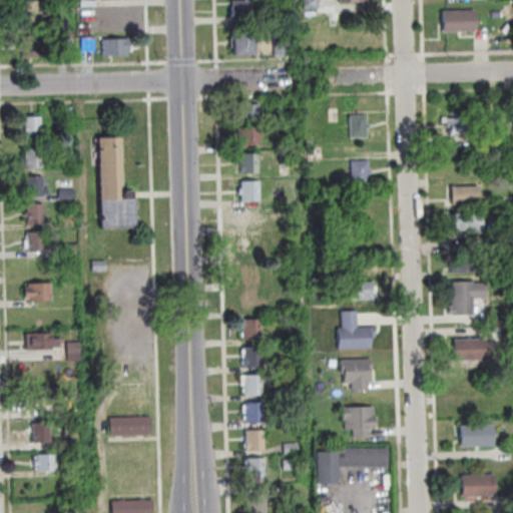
[(319,0),(319,8),(305,9),(305,0),(319,0)]
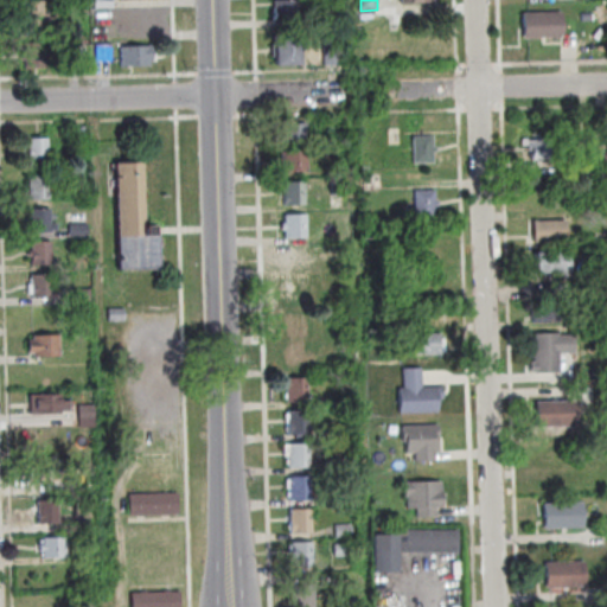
[(276,2),(302,1),(302,20),(278,21),(276,2)]
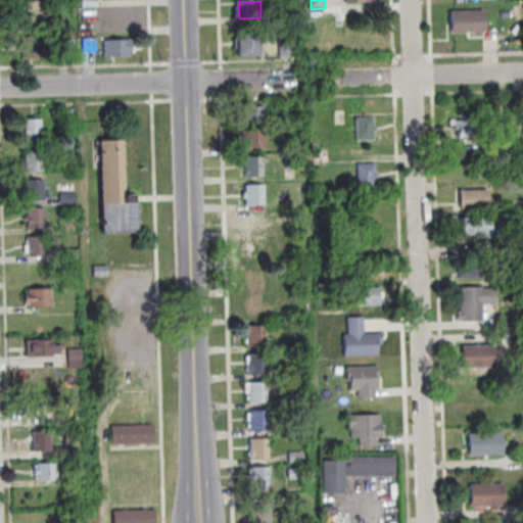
[(20,3),(36,2),(36,22),(20,24),(20,3)]
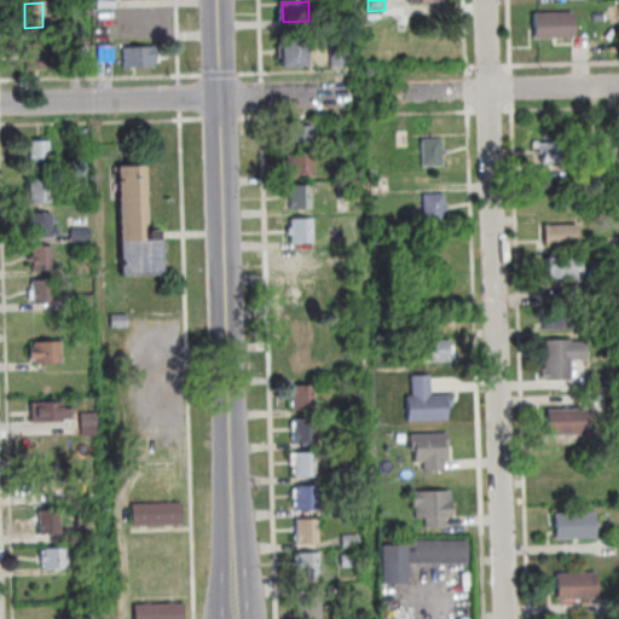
[(574,15),(574,40),(537,41),(536,17),(574,15)]
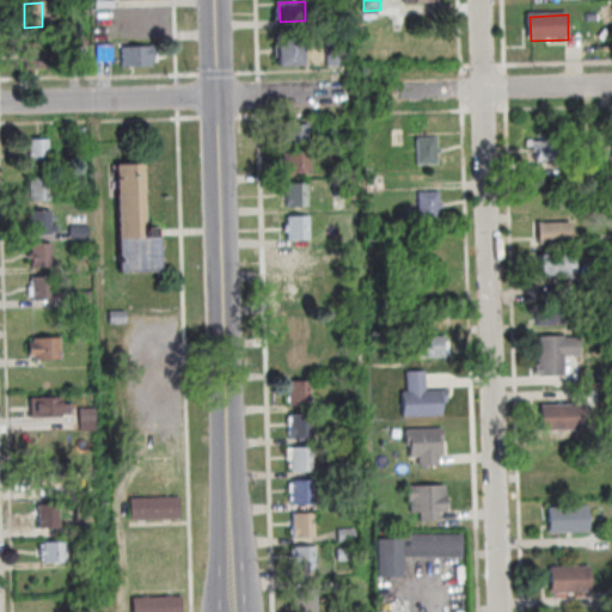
[(305,71),(281,72),(280,60),(276,60),(276,48),(280,48),(280,40),(304,38),(305,71)]
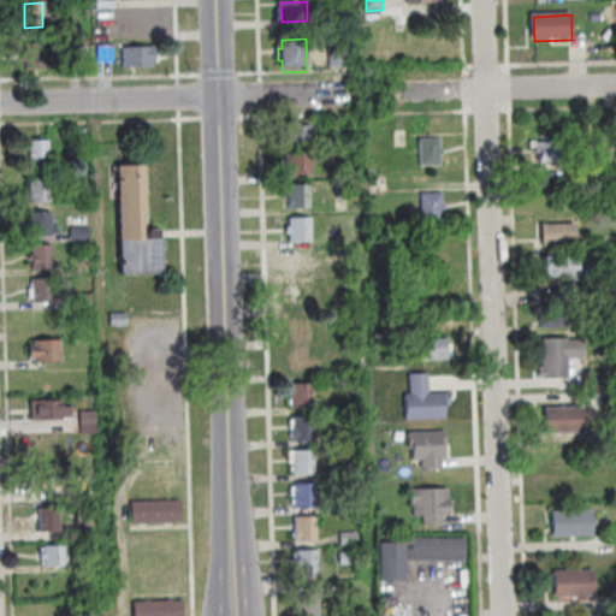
[(344,42),(345,66),(331,67),(331,43),(344,42)]
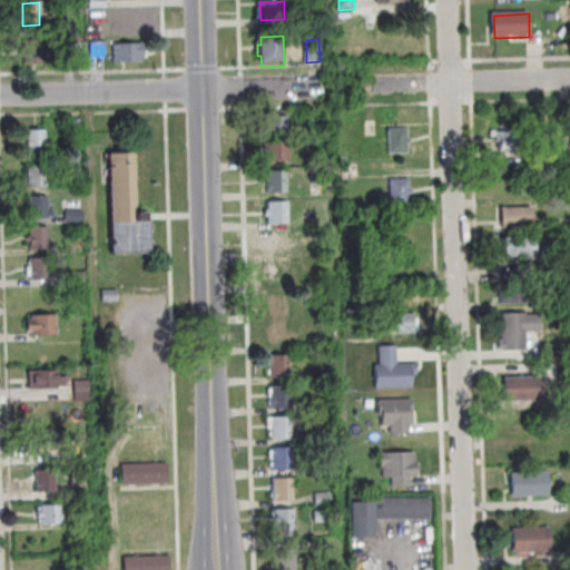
[(23,41),(40,41),(41,64),(25,64),(23,41)]
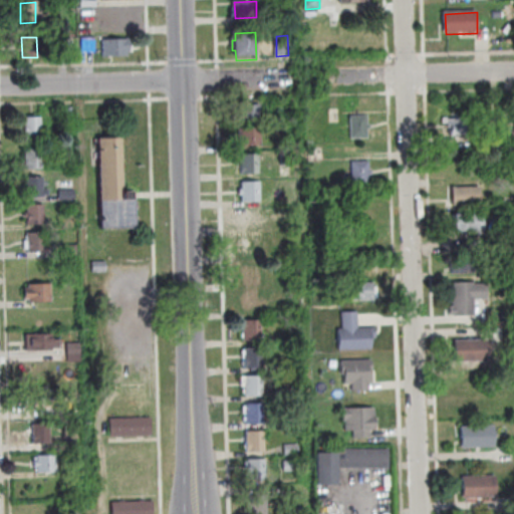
[(82,51),(82,38),(94,37),(94,51),(82,51)]
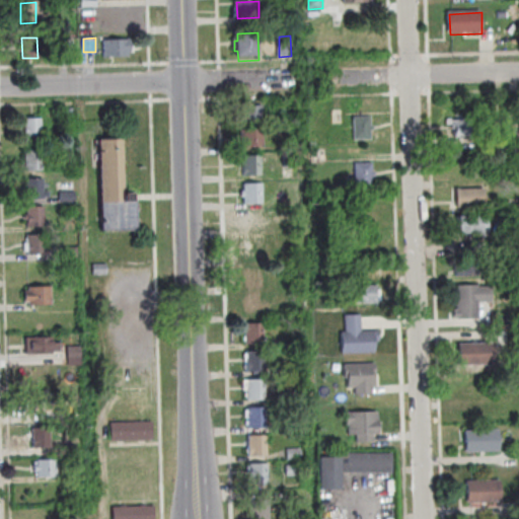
[(57,53),(57,40),(71,39),(71,53),(57,53)]
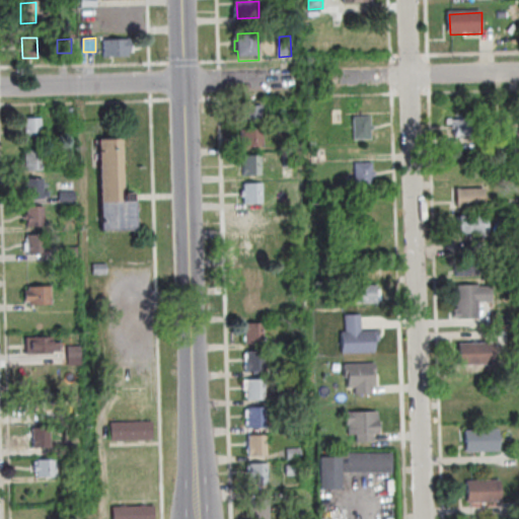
[(104,57),(104,42),(130,41),(130,52),(128,53),(128,56),(104,57)]
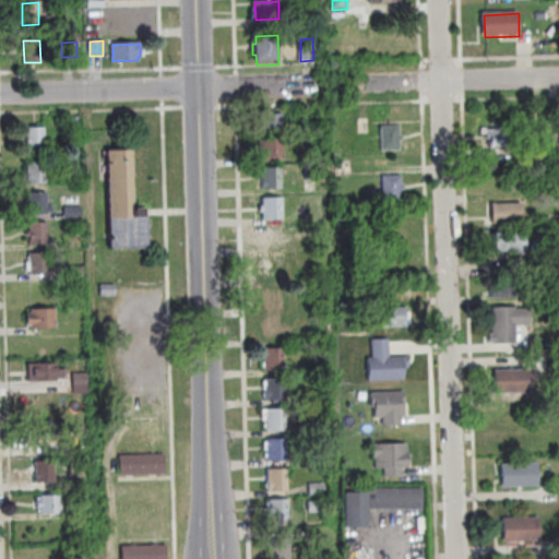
[(282,132),(260,133),(260,115),(282,114),(282,132)]
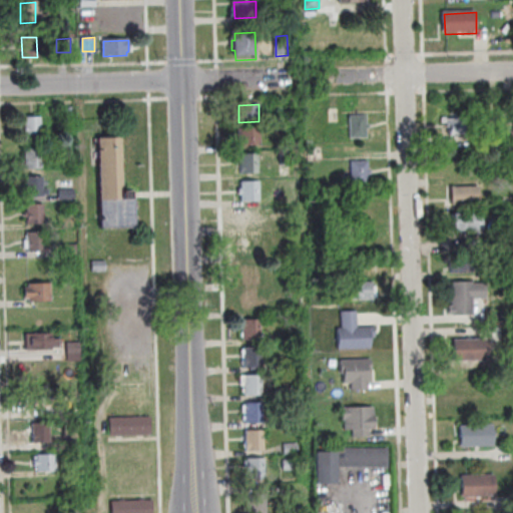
[(63,122),(62,108),(72,108),(72,122),(63,122)]
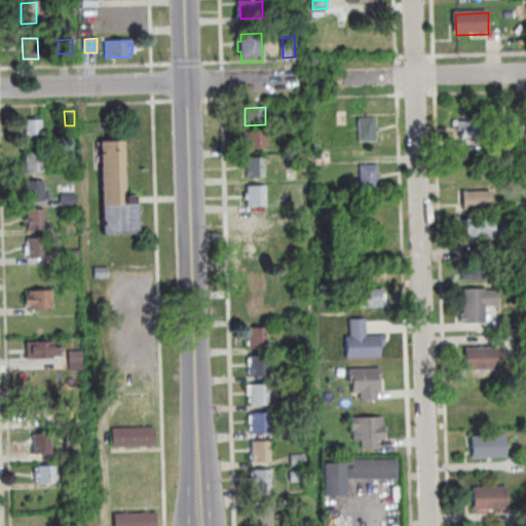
[(359,142),(359,119),(375,118),(376,141),(359,142)]
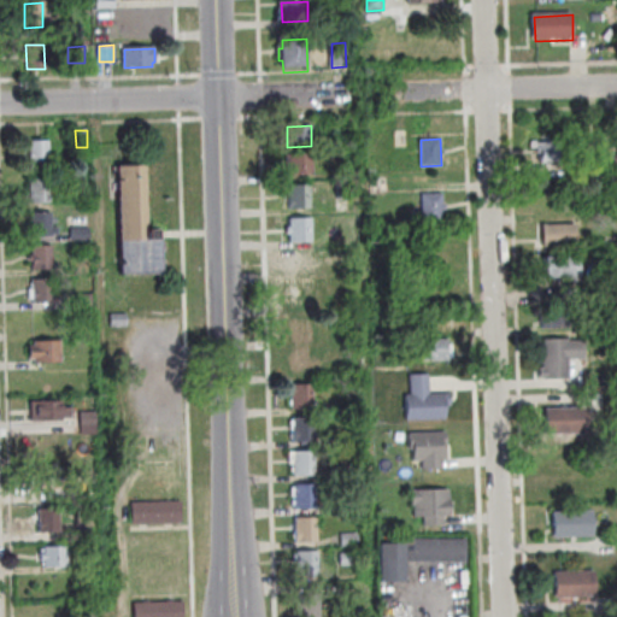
[(536,141),(570,141),(571,163),(540,163),(539,153),(536,153),(536,141)]
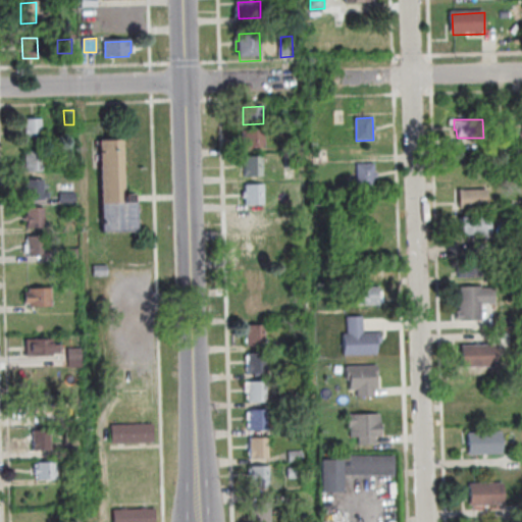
[(41,120),(42,140),(24,140),(23,120),(41,120)]
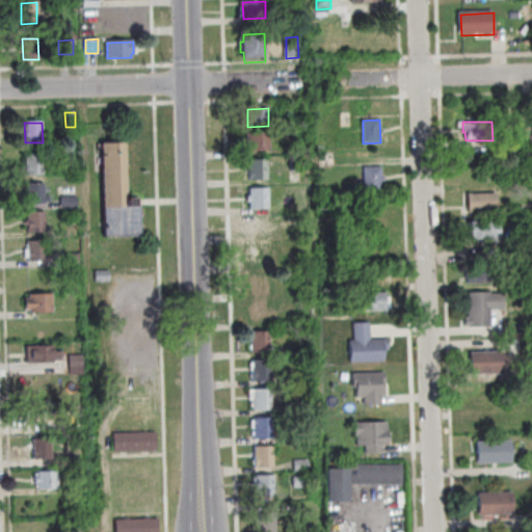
[(520,130),(531,130),(531,144),(520,145),(520,130)]
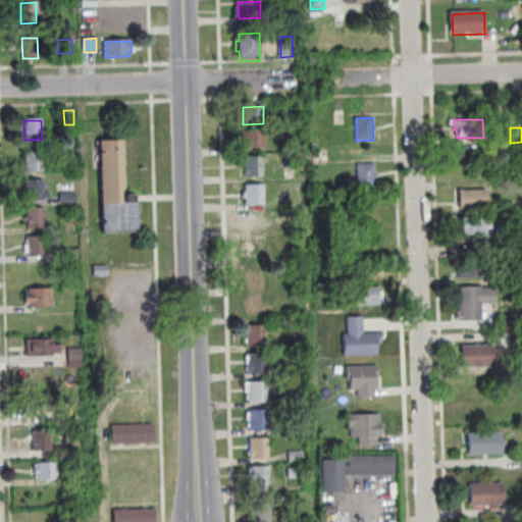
[(243,148),(243,132),(263,131),(264,147),(243,148)]
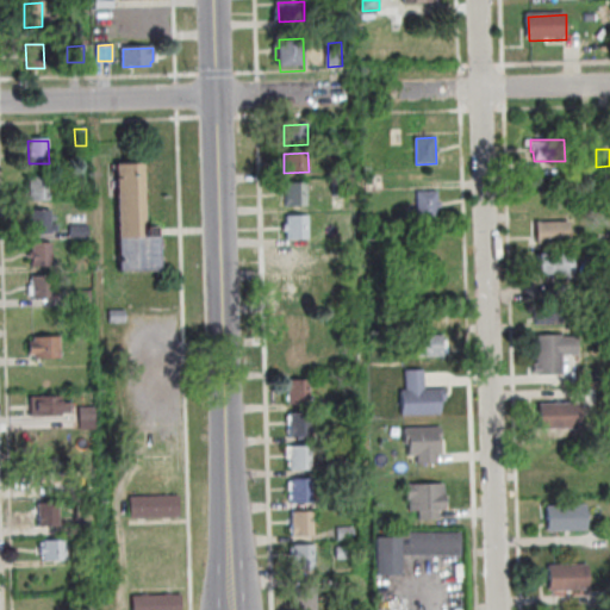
[(117,166),(142,165),(143,228),(151,228),(151,238),(159,237),(159,272),(119,272),(117,166)]
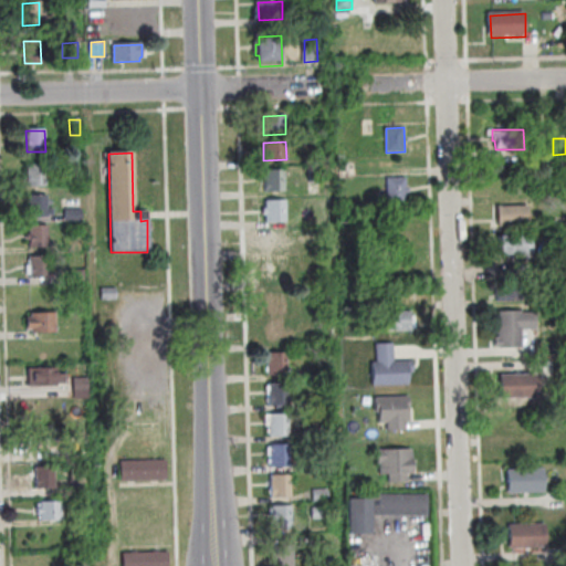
[(27,166),(45,165),(45,186),(28,186),(27,166)]
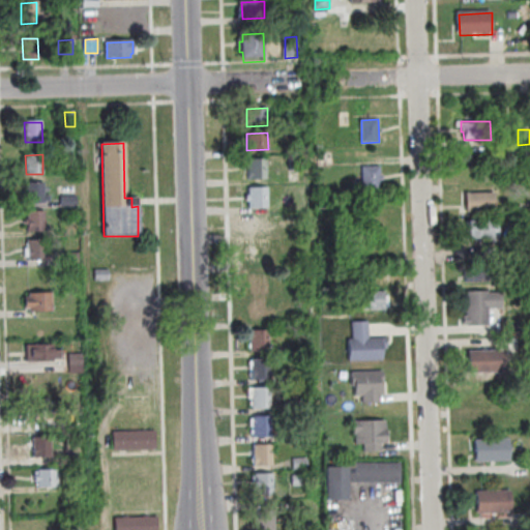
[(298,155),(299,171),(290,171),(289,155),(298,155)]
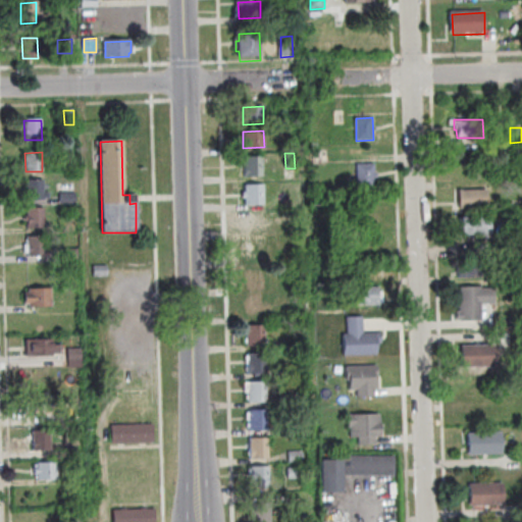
[(262,176),(245,177),(244,158),(261,158),(262,176)]
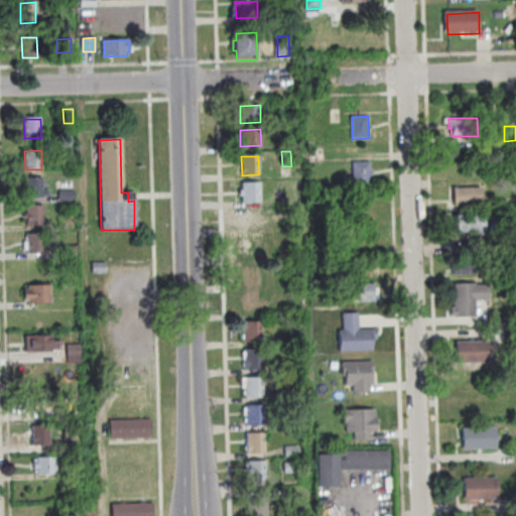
[(369,162),(370,184),(345,185),(345,176),(354,176),(353,162),(369,162)]
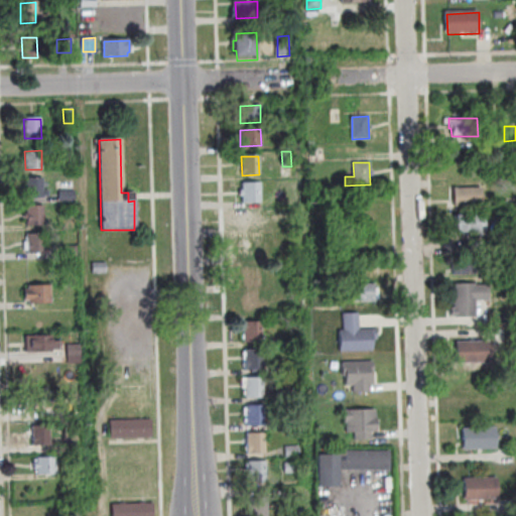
[(25,178),(42,178),(42,190),(47,190),(47,197),(42,197),(42,199),(25,199),(25,178)]
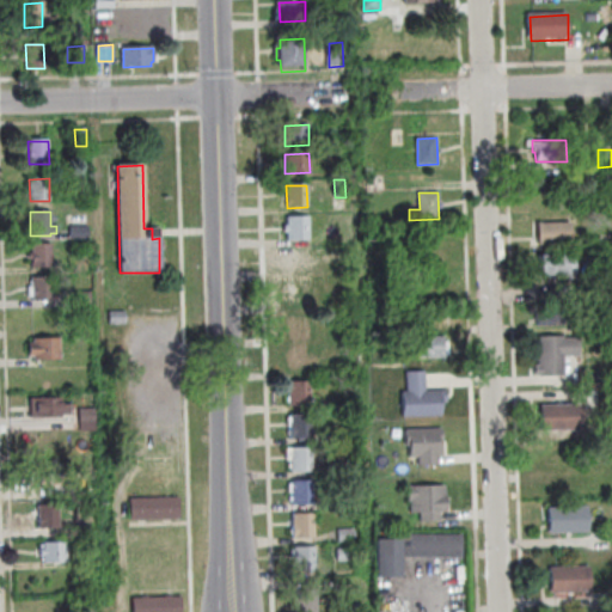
[(287,240),(287,219),(308,218),(308,239),(287,240)]
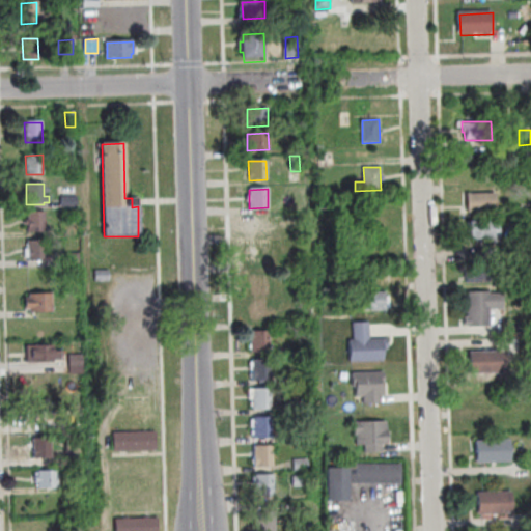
[(466,192),(496,192),(496,211),(467,212),(466,192)]
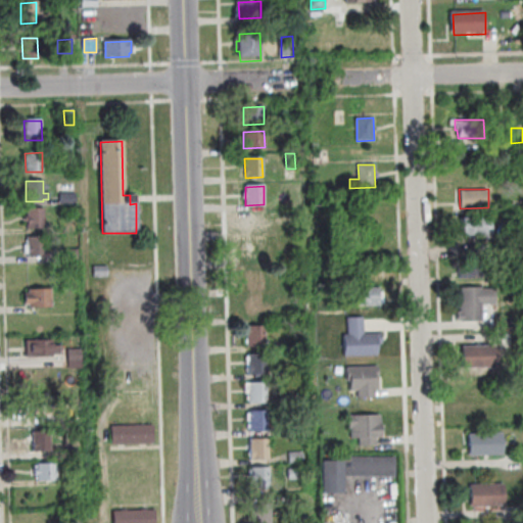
[(76,204),(61,204),(60,194),(76,194),(76,204)]
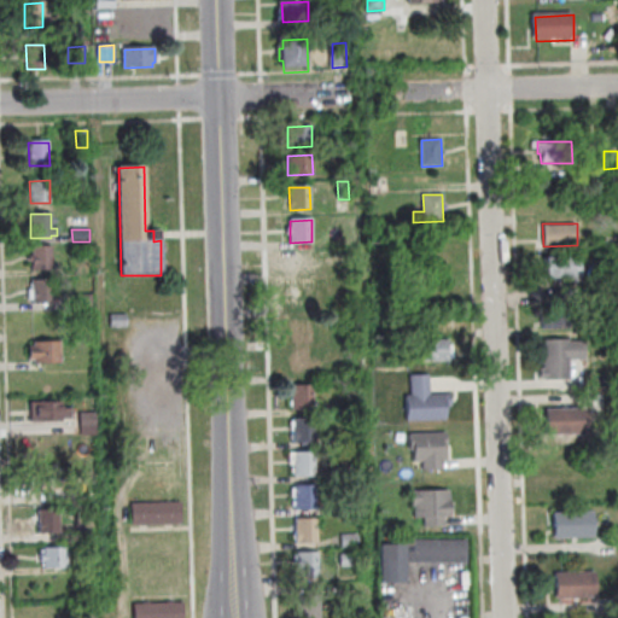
[(31,248),(52,248),(52,269),(31,269),(31,248)]
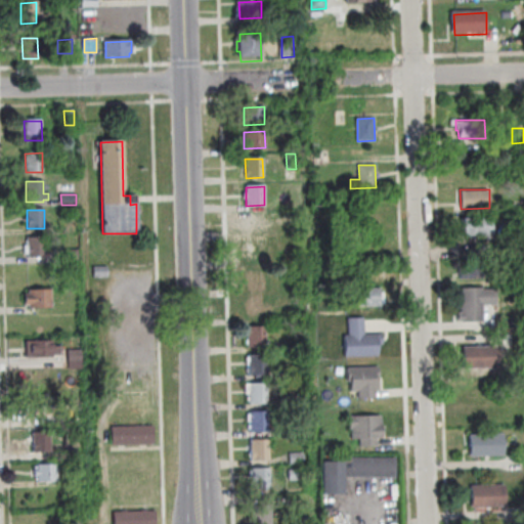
[(379,215),(352,215),(353,256),(379,256),(379,215)]
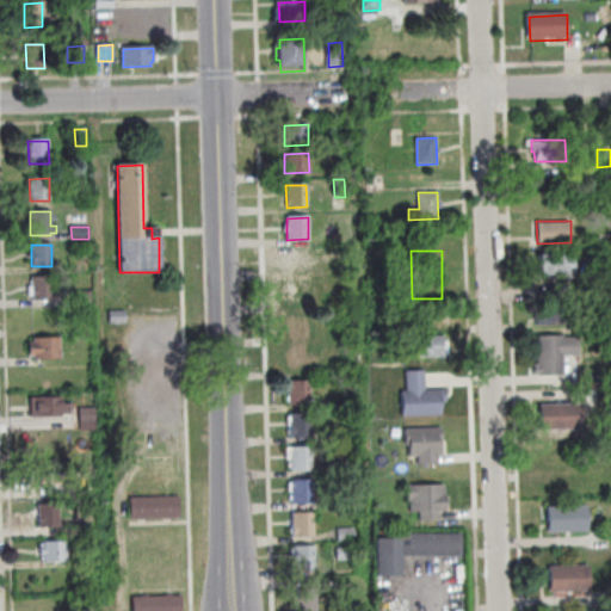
[(539,273),(538,253),(574,252),(574,278),(563,278),(563,272),(539,273)]
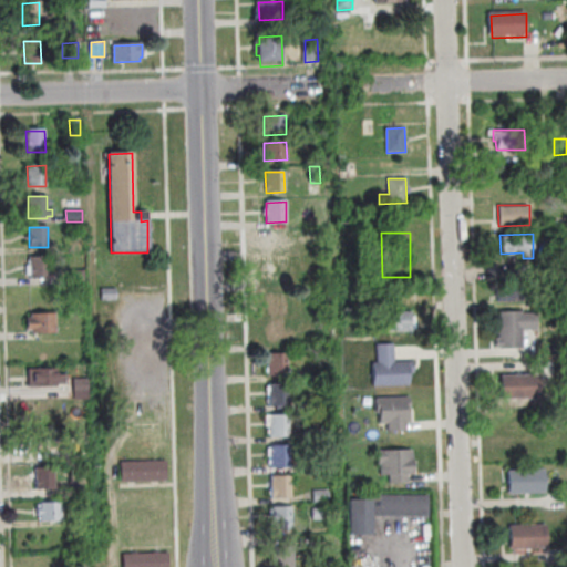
[(29,258),(48,258),(48,271),(53,271),(53,279),(30,279),(29,258)]
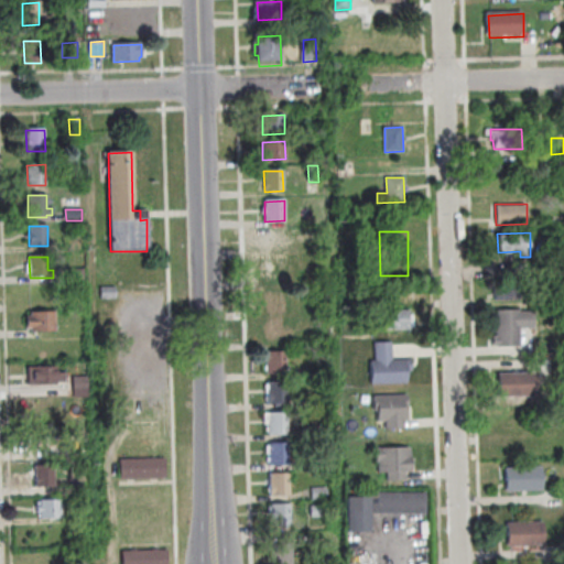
[(66,270),(84,270),(84,282),(66,282),(66,270)]
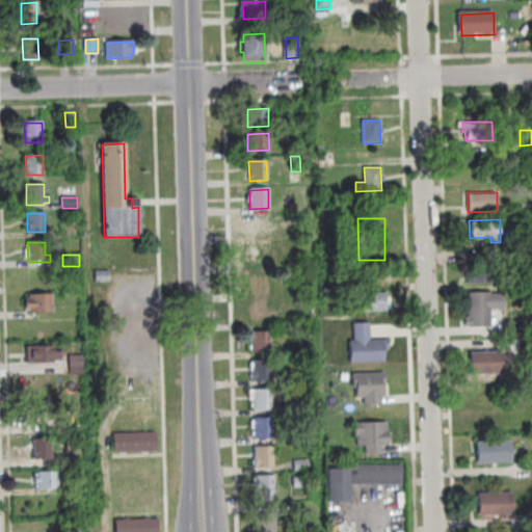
[(467,264),(489,264),(489,283),(467,283),(467,264)]
